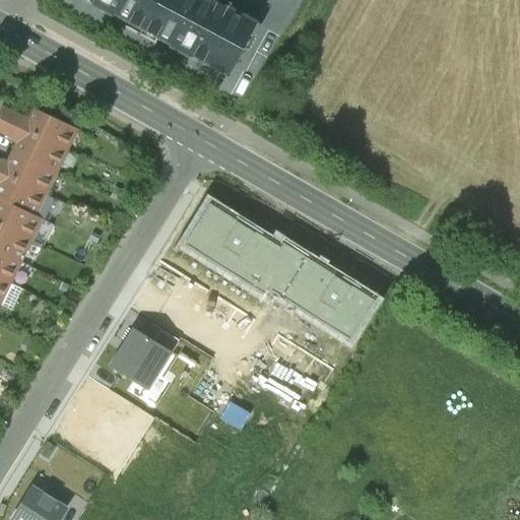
[(141,27),(155,0),(88,0),(91,1),(90,3),(111,14),(112,12),(141,27)]
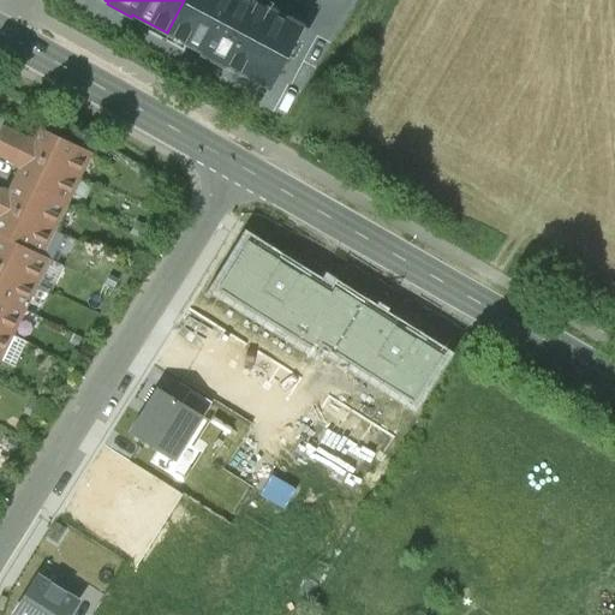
[(248,0),(184,0),(167,33),(201,52),(199,53),(225,66),(226,64),(269,87),(300,28),(248,0)]
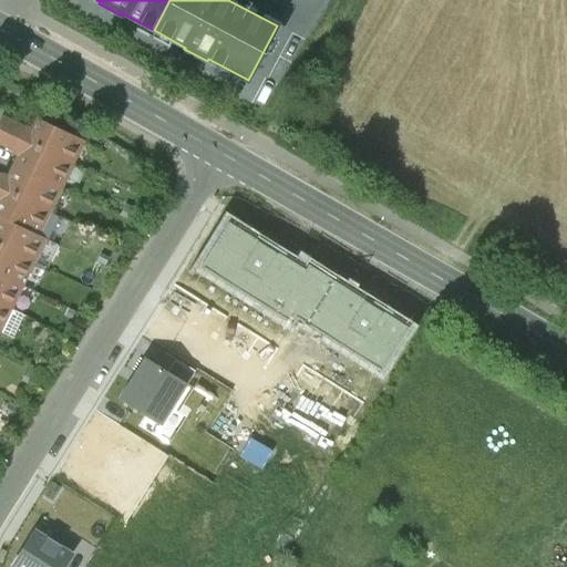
[(0,115),(0,131),(68,163),(79,140),(31,116),(26,129),(0,115)]
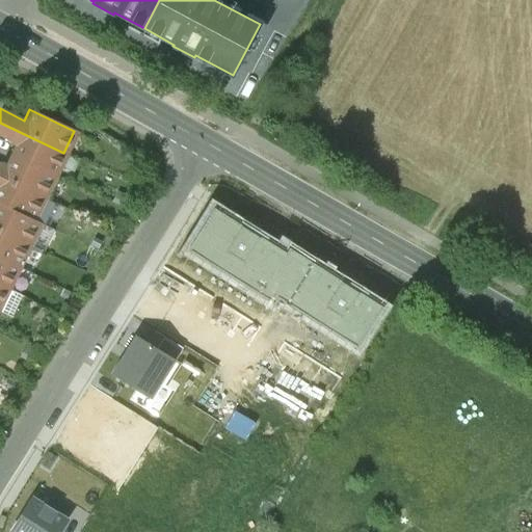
[(52,176),(63,153),(0,123),(0,135),(14,142),(7,154),(52,176)]
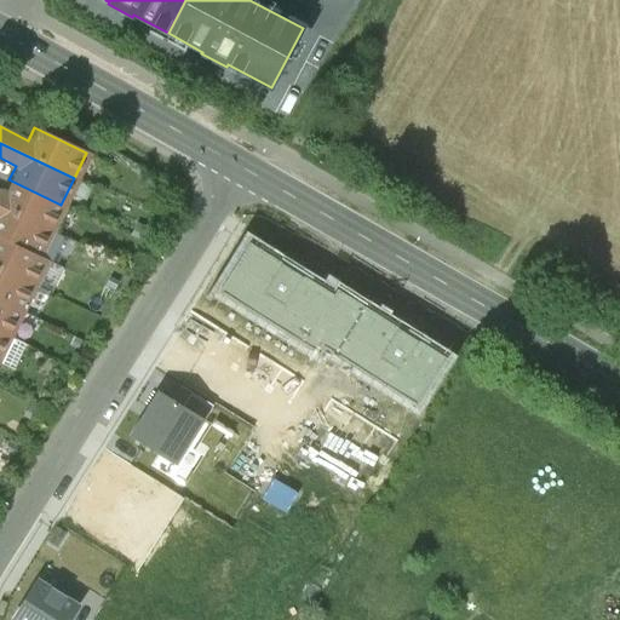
[(0,191),(0,207),(49,231),(61,205),(9,179),(3,193),(0,191)]
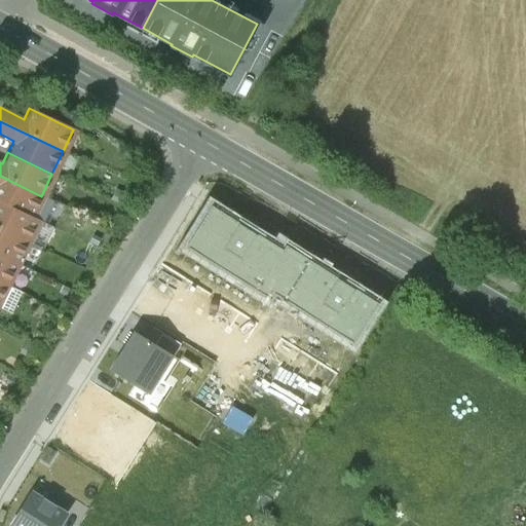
[(0,201),(31,217),(41,196),(0,176),(0,201)]
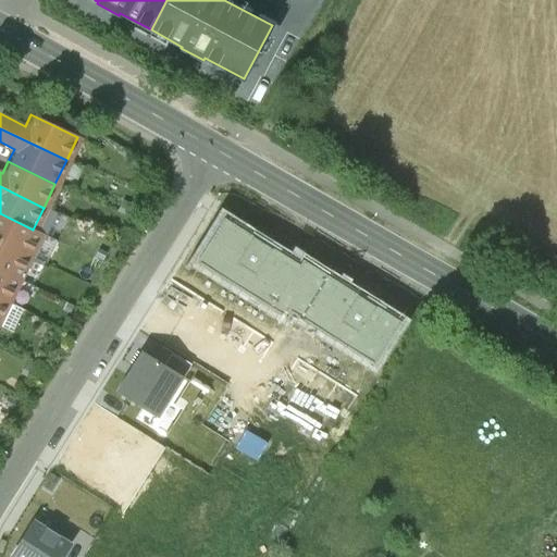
[(122,201),(116,212),(127,218),(134,207),(122,201)]
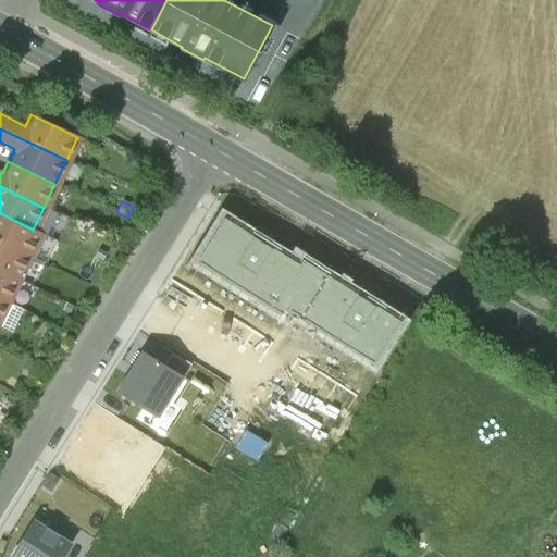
[(0,243),(28,257),(39,233),(33,230),(0,213),(0,243)]
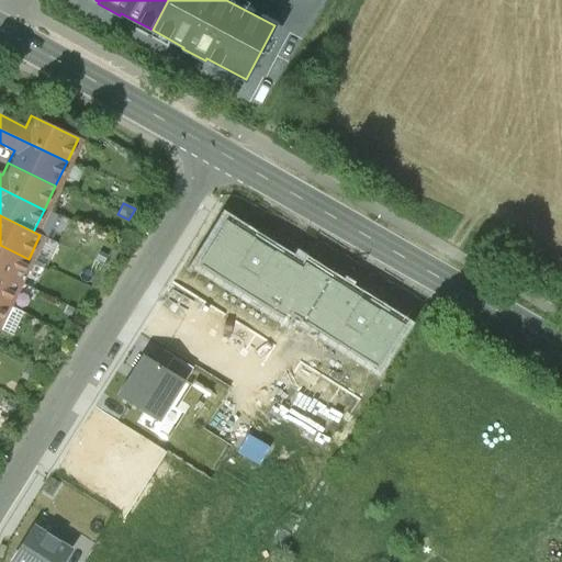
[(0,273),(18,282),(29,259),(0,245),(0,273)]
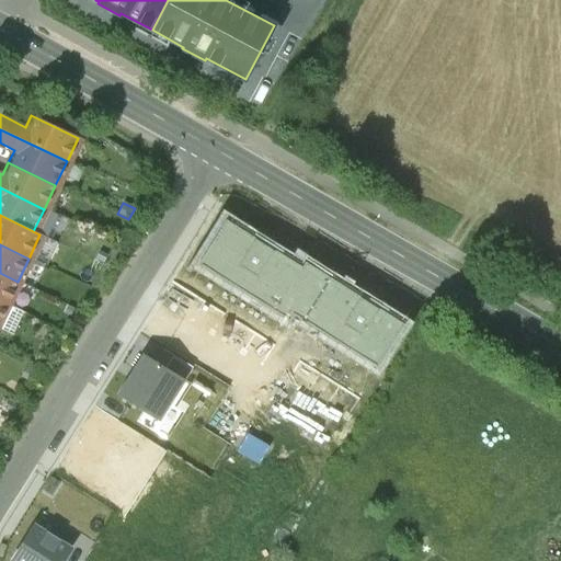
[(102,262),(106,253),(96,249),(92,258),(102,262)]
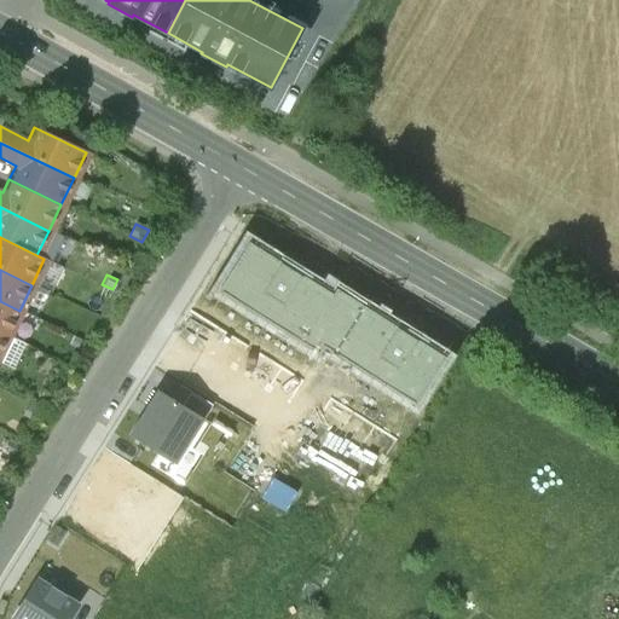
[(0,334),(6,337),(19,311),(0,301),(0,334)]
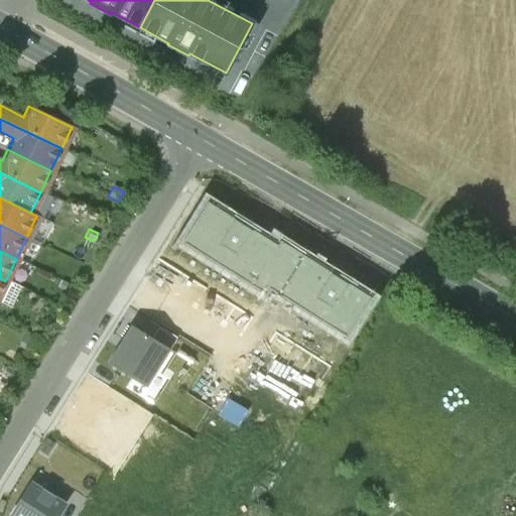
[(107,363),(145,387),(169,350),(130,326),(107,363)]
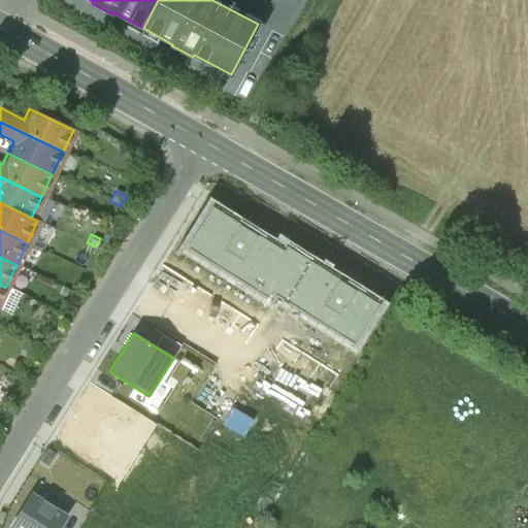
[(26,342),(19,354),(26,358),(33,347),(26,342)]
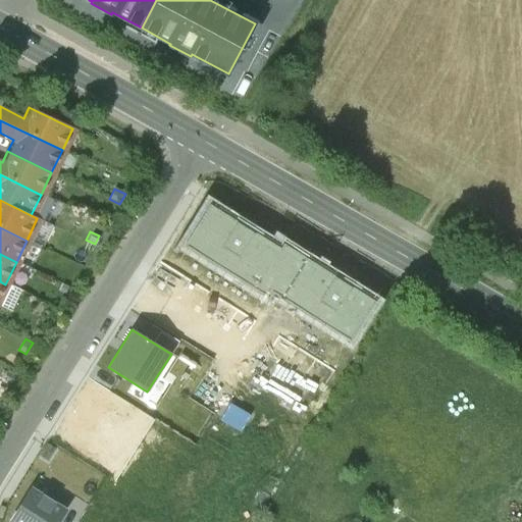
[(10,521),(58,521),(65,512),(53,505),(54,504),(43,497),(42,498),(31,489),(10,521)]
